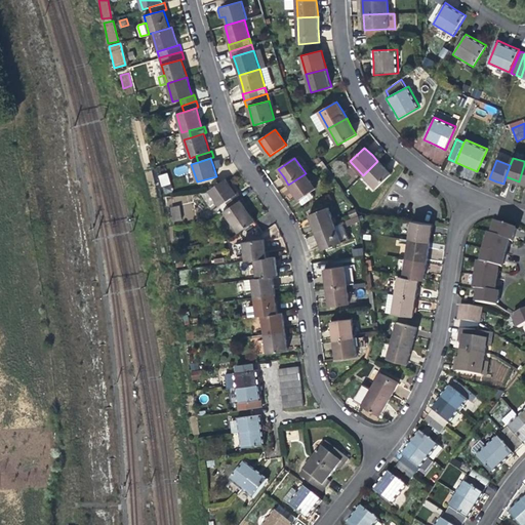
[(386,169),(377,161),(363,175),(376,189),(391,174),(386,169)]
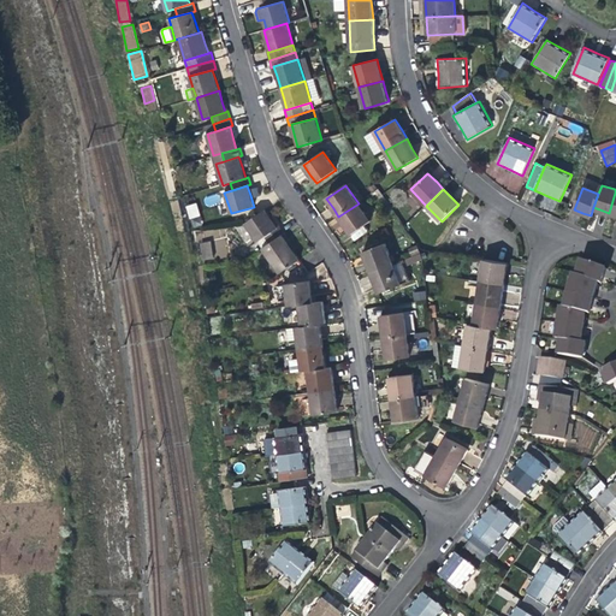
[(196,202),(185,206),(190,219),(201,215),(196,202)]
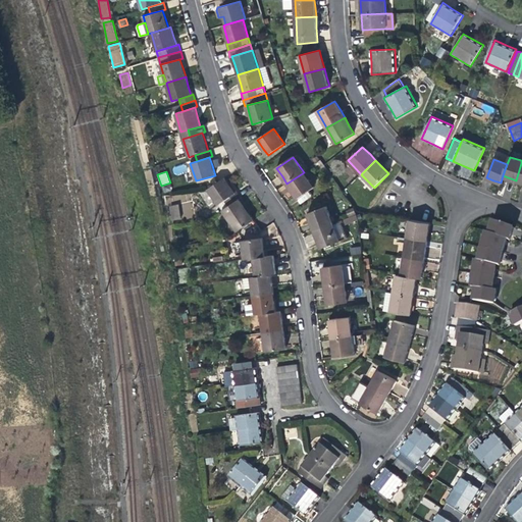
[(314,188),(304,172),(286,184),(293,192),(298,199),(314,188)]
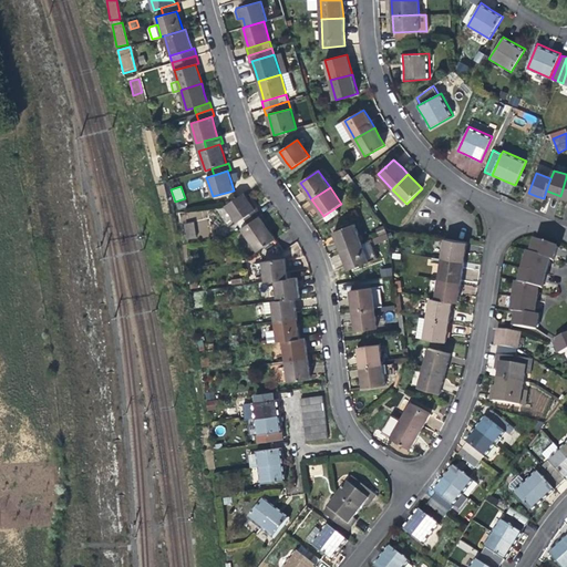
[(244,218),(255,209),(250,203),(244,194),(225,206),(237,223),(244,218)]
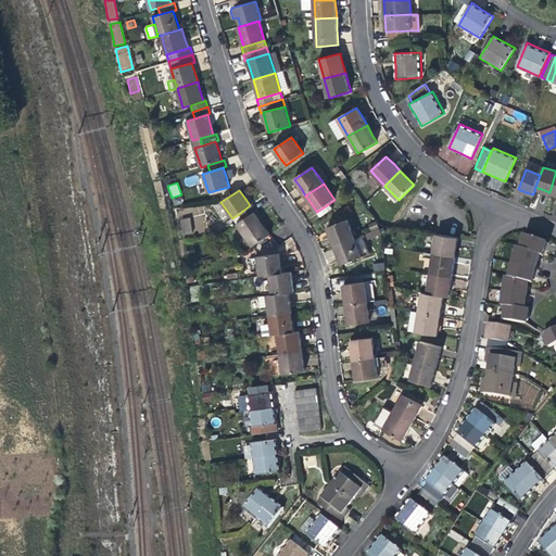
[(252,204),(250,205),(239,214),(243,220),(256,211),(252,204)]
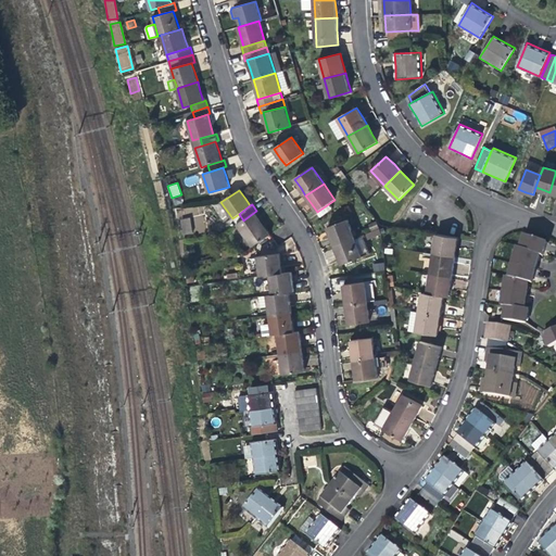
[(243,220),(247,226),(258,217),(261,216),(256,211),(243,220)]
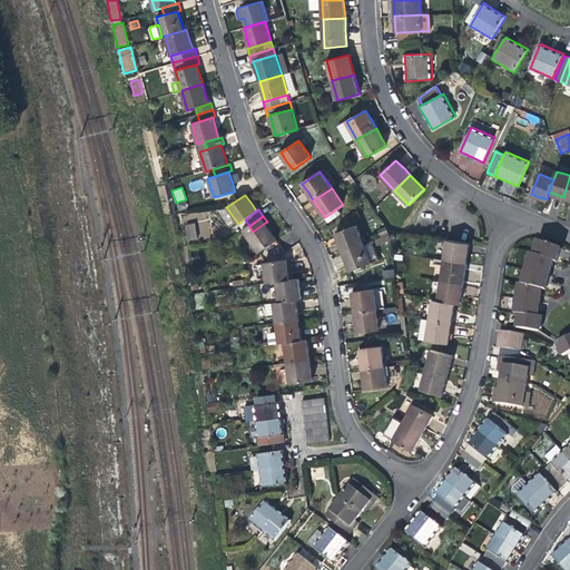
[(185,225),(187,242),(197,239),(195,223),(185,225)]
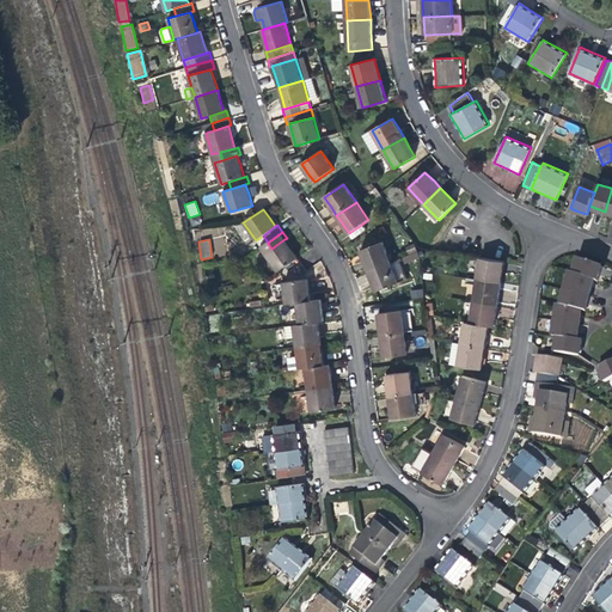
[(291,249),(285,239),(271,249),(264,254),(277,273),(298,258),(291,249)]
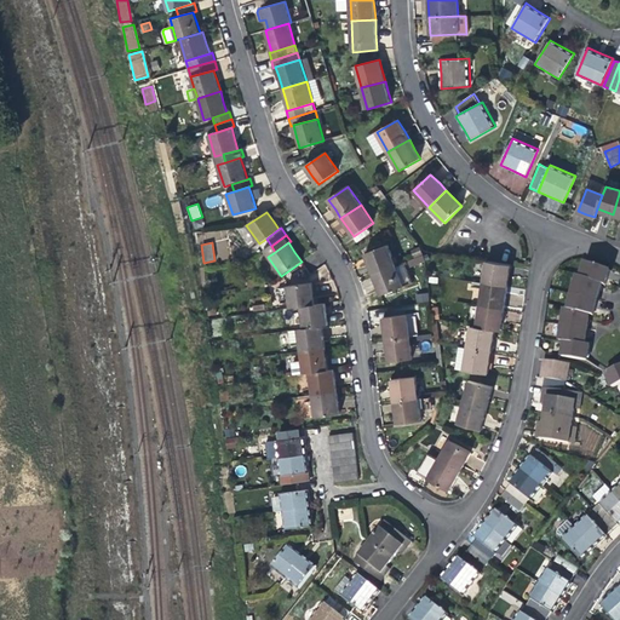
[(371,268),(373,274),(396,265),(389,245),(366,254),(371,268)]
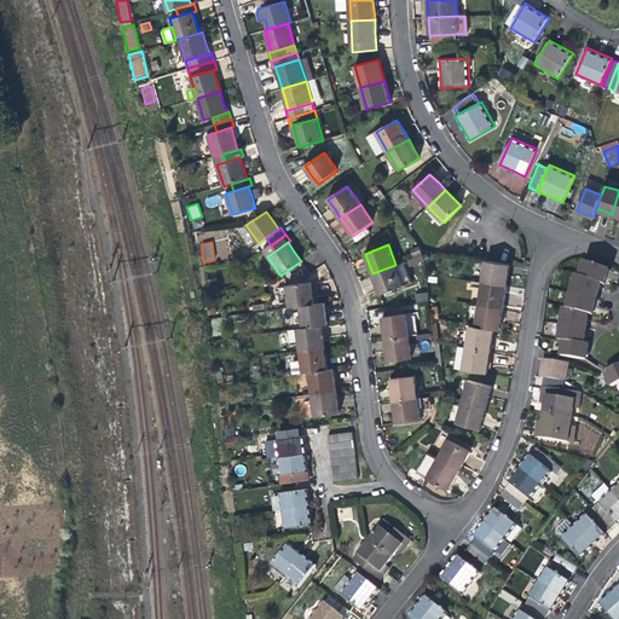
[(405,255),(409,266),(423,261),(420,252),(405,255)]
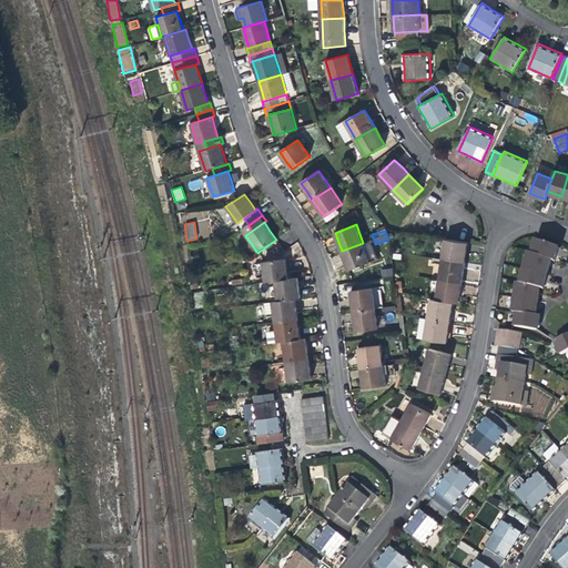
[(446,240),(443,260),(465,263),(466,254),(468,243),(446,240)]
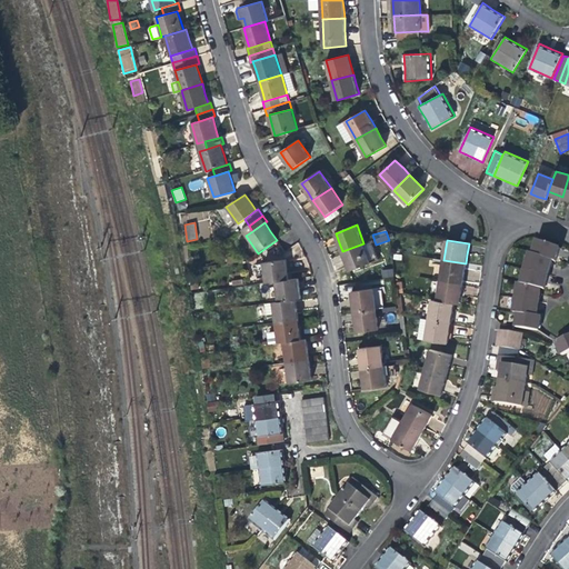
[(538,241),(535,255),(552,260),(555,261),(559,247),(538,241)]
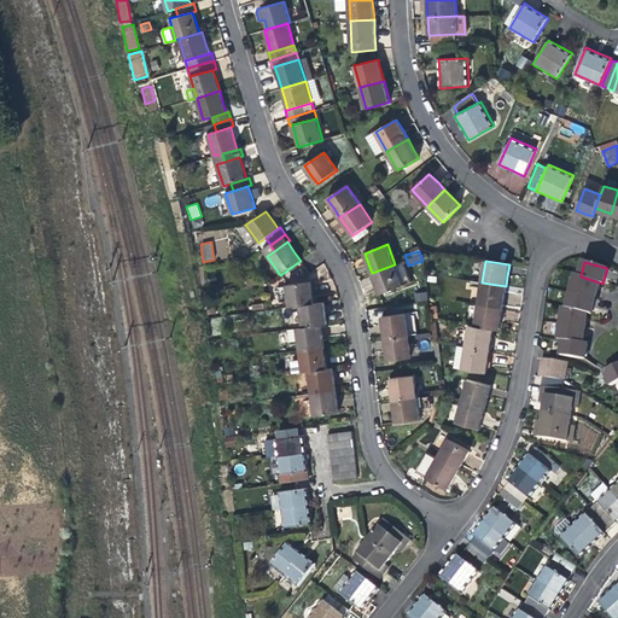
[(403,285),(395,264),(372,273),(377,285),(380,293),(403,285)]
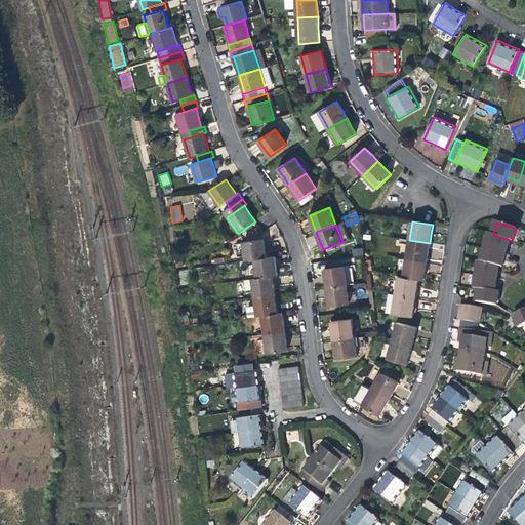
[(491,234),(486,249),(506,254),(510,240),(493,235),(491,234)]
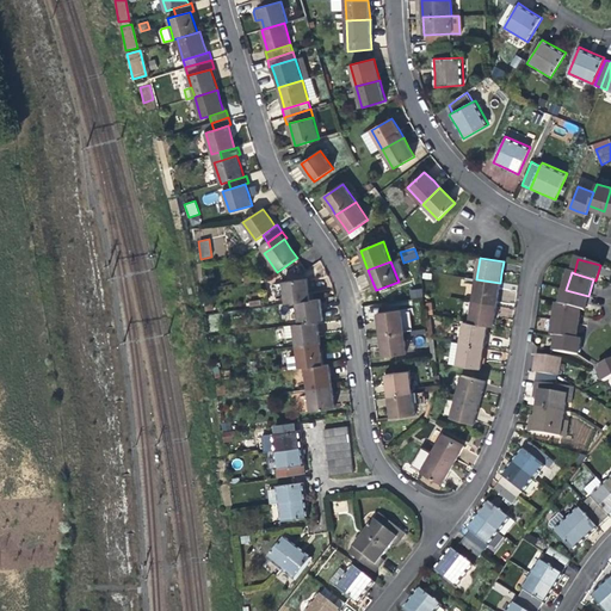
[(287,303),(297,302),(310,301),(309,289),(308,279),(284,282),(287,303)]
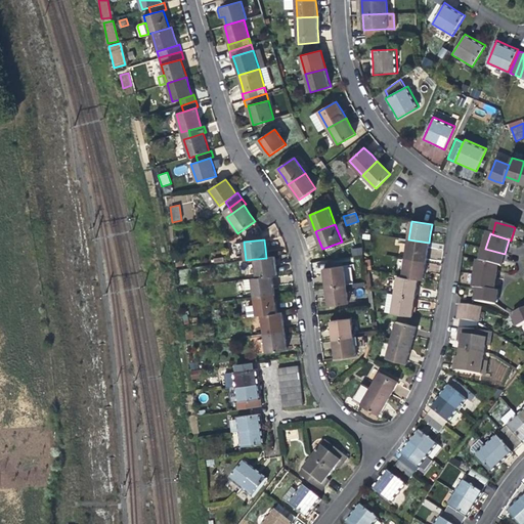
[(408,239),(405,258),(426,262),(428,252),(429,243),(408,239)]
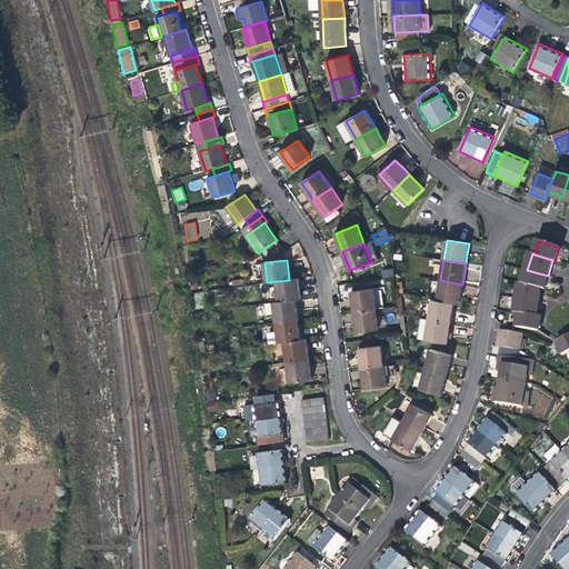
[(527,270),(522,285),(540,288),(545,289),(548,276),(527,270)]
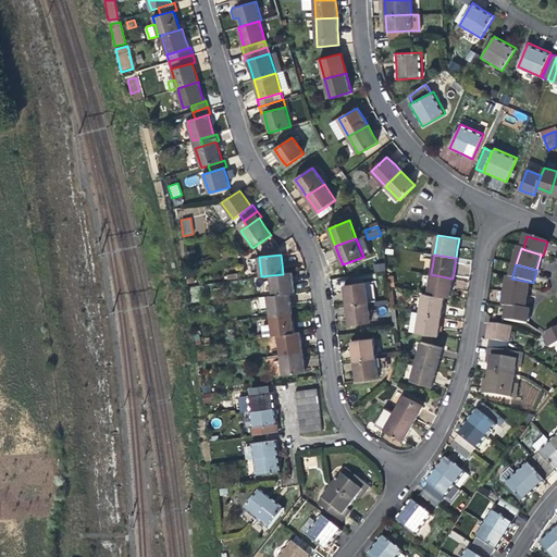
[(293,272),(283,274),(271,275),(273,295),(289,293),(295,293),(294,283),(293,272)]
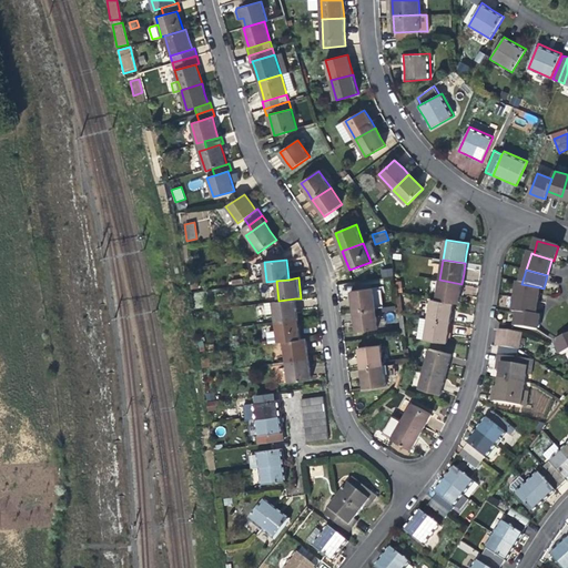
[(439,280),(436,300),(454,303),(458,304),(460,293),(462,284),(439,280)]
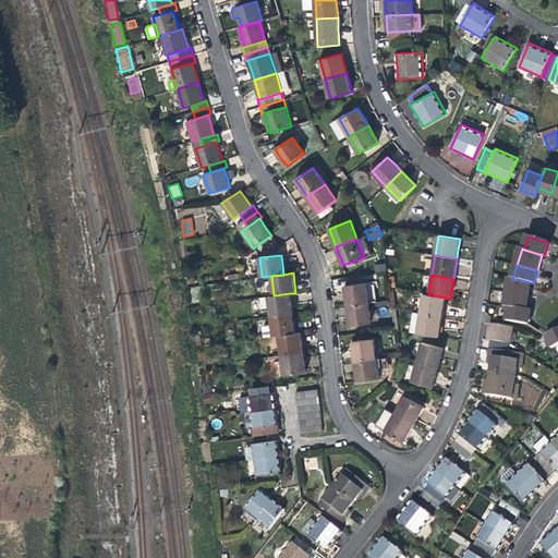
[(509,278),(507,292),(528,296),(530,282),(512,279),(509,278)]
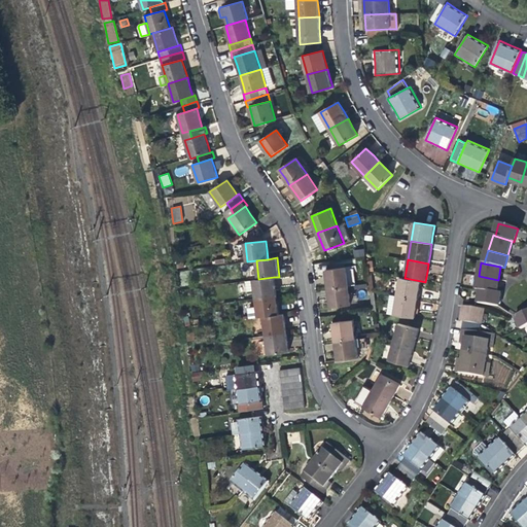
[(327,280),(328,288),(349,286),(347,267),(326,270),(327,280)]
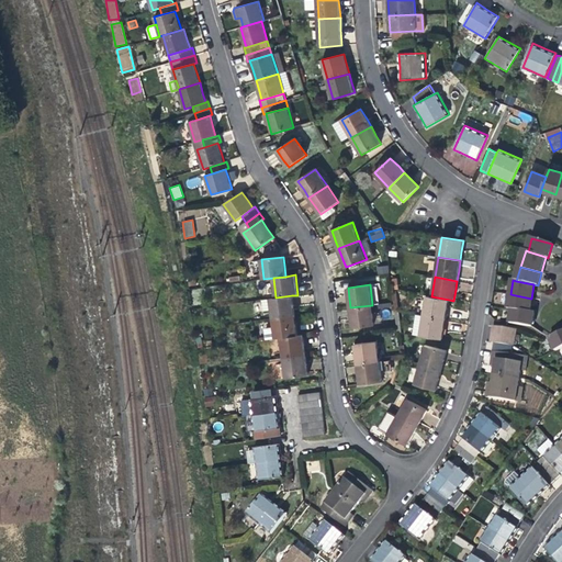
[(508,308),(513,308),(529,312),(531,299),(510,294),(508,308)]
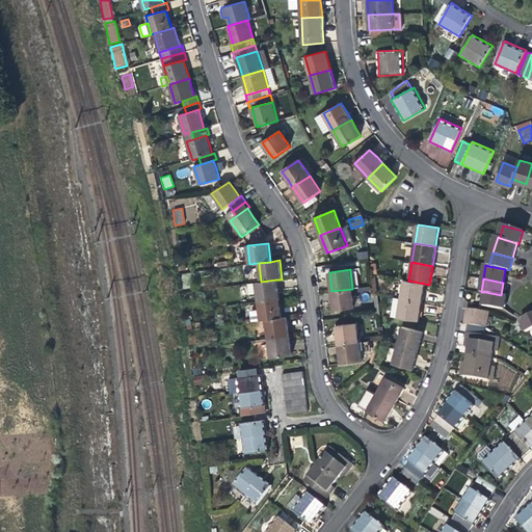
[(277,289),(276,280),(261,282),(256,283),(258,301),(280,299),(277,289)]
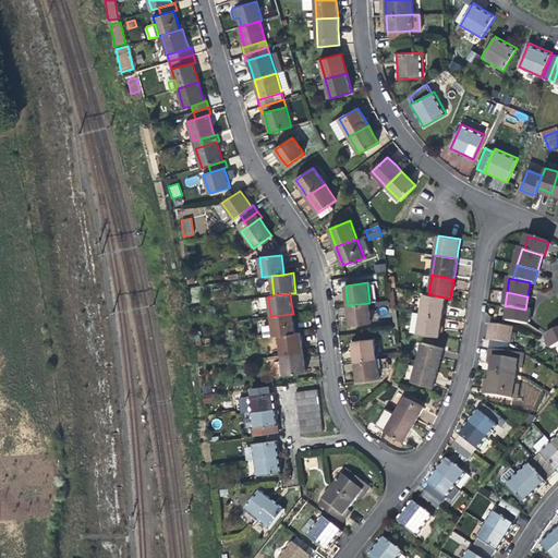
[(423,294),(420,313),(443,316),(444,307),(446,298),(428,294),(423,294)]
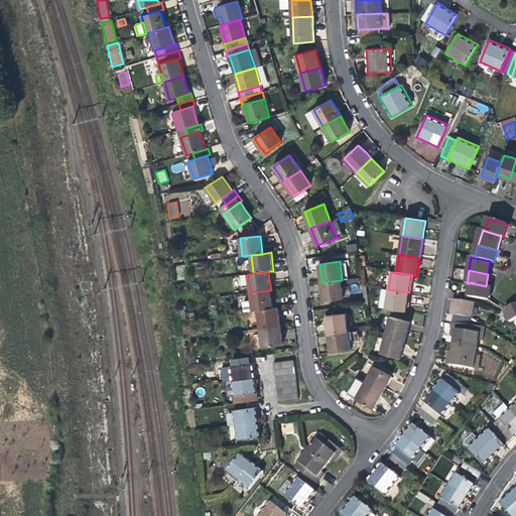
[(344,298),(342,280),(321,282),(323,292),(324,301),(344,298)]
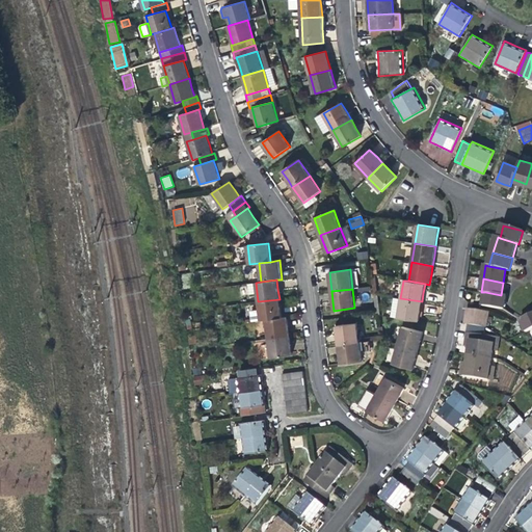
[(505,295),(501,295),(485,292),(483,307),(503,310),(505,295)]
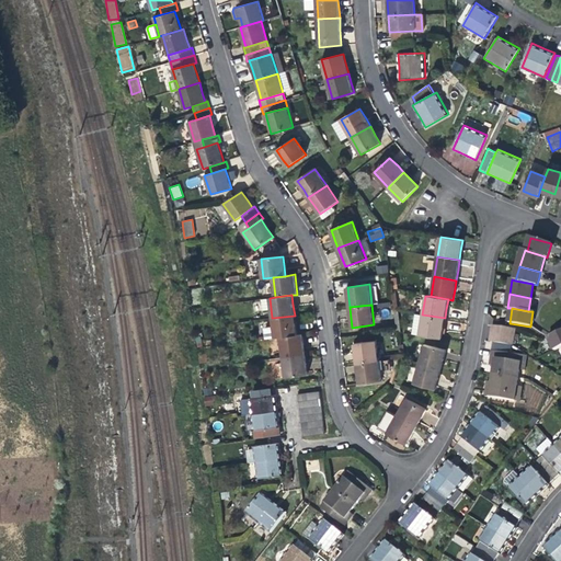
[(420,335),(422,315),(414,313),(411,334),(420,335)]
